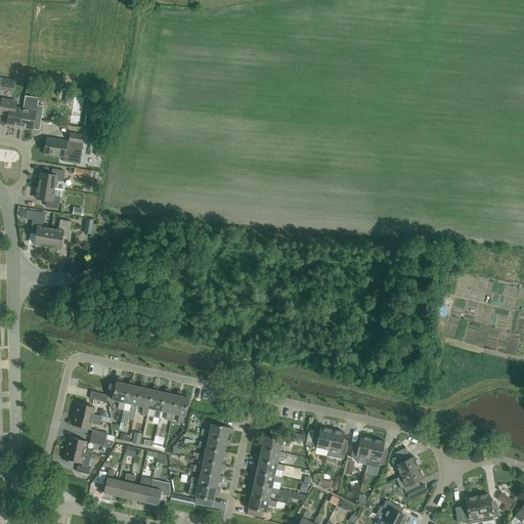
[(13,90),(15,81),(2,79),(0,88),(13,90)]
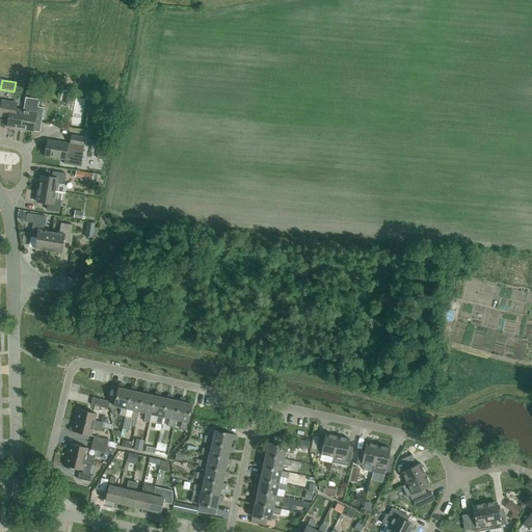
[(25,98),(23,111),(31,112),(32,106),(38,107),(40,100),(31,99),(25,98)]
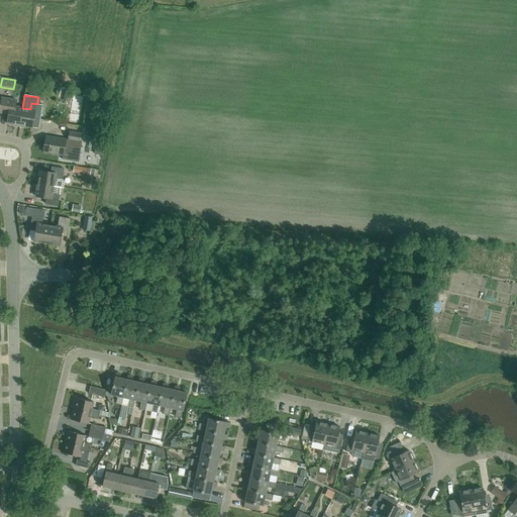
[(19,125),(22,108),(15,107),(16,100),(1,98),(0,105),(0,112),(8,114),(7,123),(19,125)]
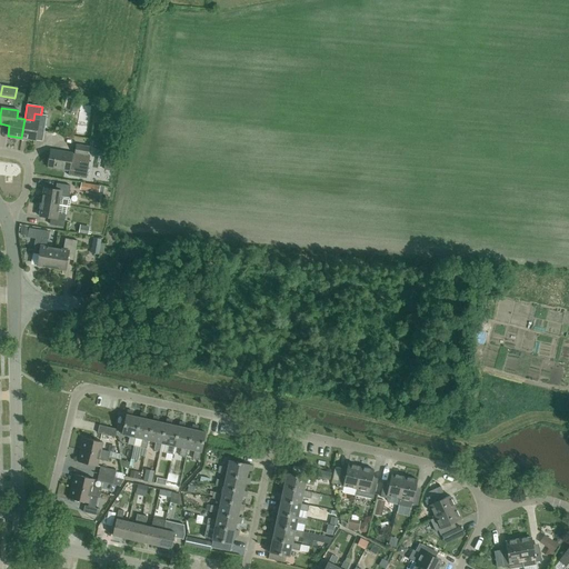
[(25,119),(21,138),(36,140),(38,130),(45,131),(47,116),(41,115),(35,113),(33,120),(25,119)]
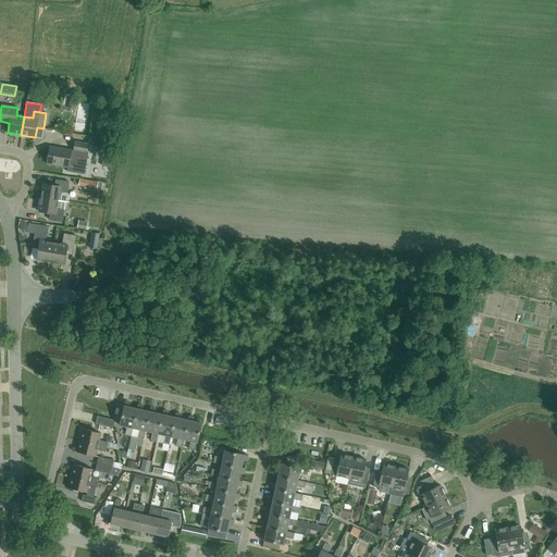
[(73,151),(86,152),(87,145),(75,143),(73,151)]
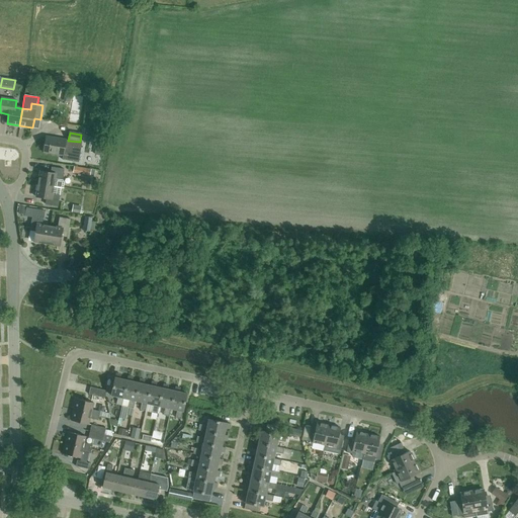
[(47,137),(44,153),(63,156),(62,160),(79,163),(79,162),(77,161),(78,152),(80,152),(82,143),(80,142),(68,141),(66,140),(47,137)]
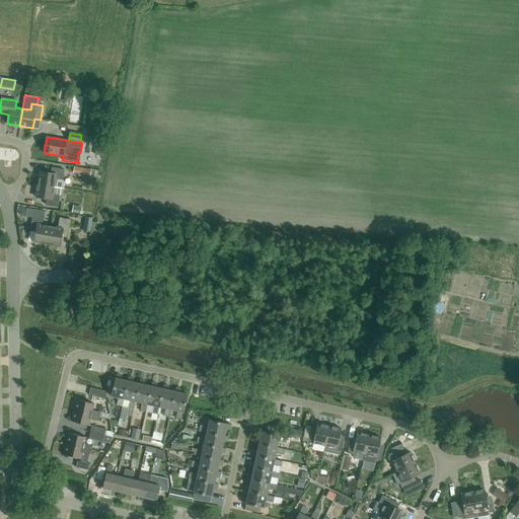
[(97,141),(94,155),(102,156),(104,142),(97,141)]
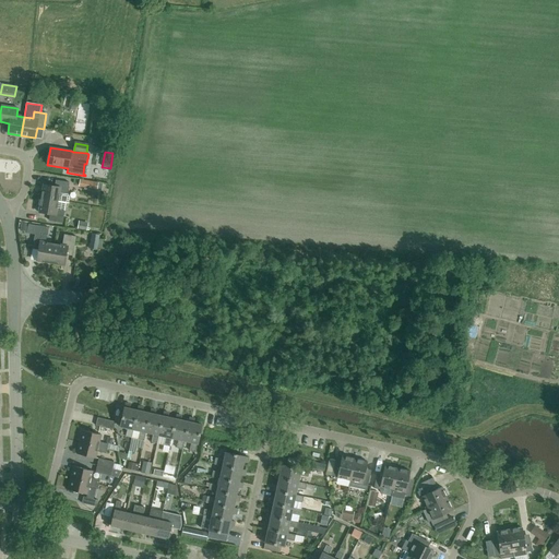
[(42,199),(68,203),(69,197),(68,194),(69,182),(56,180),(55,187),(44,185),(42,199)]
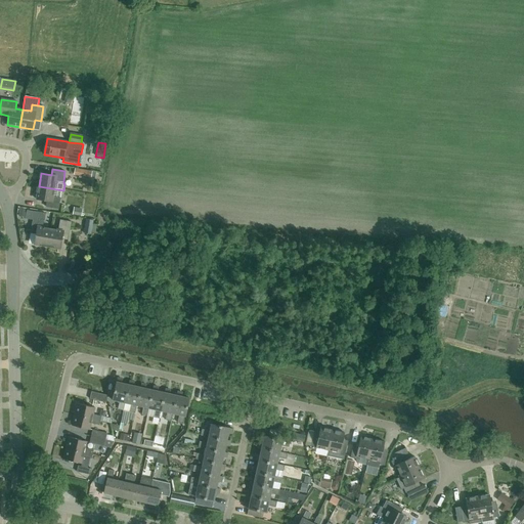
[(91,178),(92,172),(75,169),(74,175),(91,178)]
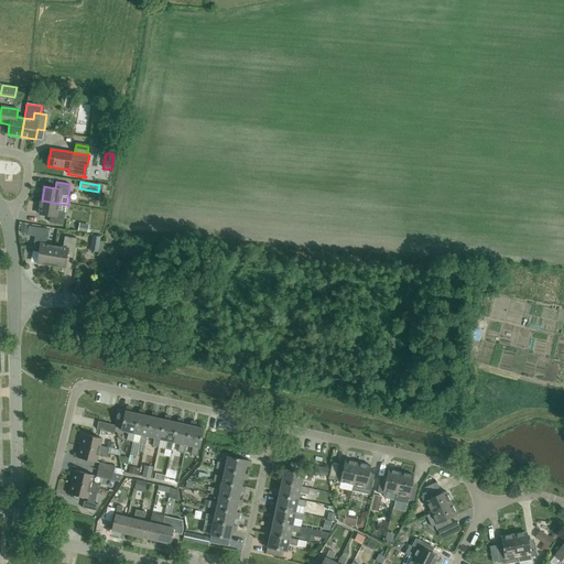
[(66,205),(68,205),(42,201),(40,215),(51,216),(50,223),(63,225),(65,213),(66,205)]
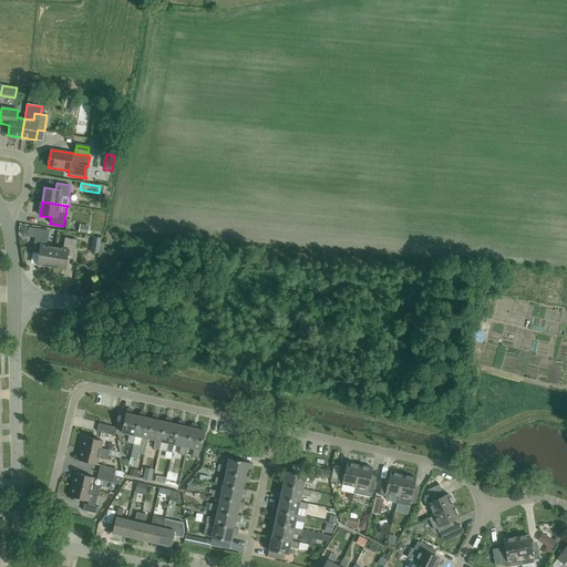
[(51,267),(54,247),(47,246),(48,238),(50,230),(37,229),(35,234),(33,249),(40,250),(37,265),(51,267)]
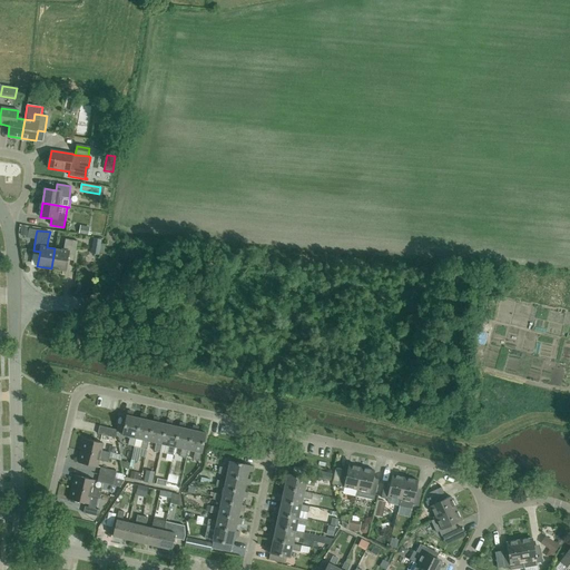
[(55,248),(51,268),(66,271),(68,257),(75,258),(77,242),(70,241),(66,239),(65,243),(64,251),(55,248)]
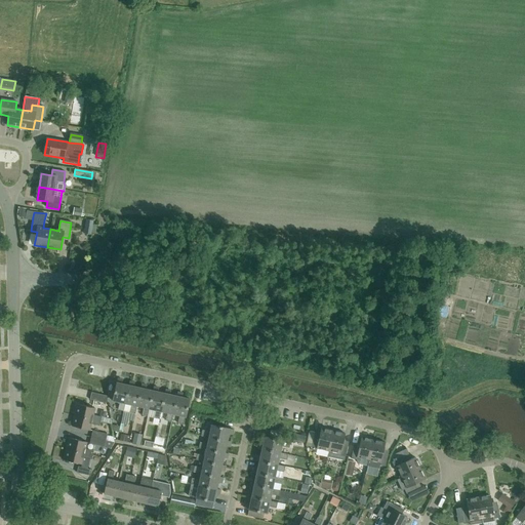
[(93,221),(86,220),(84,234),(91,235),(93,221)]
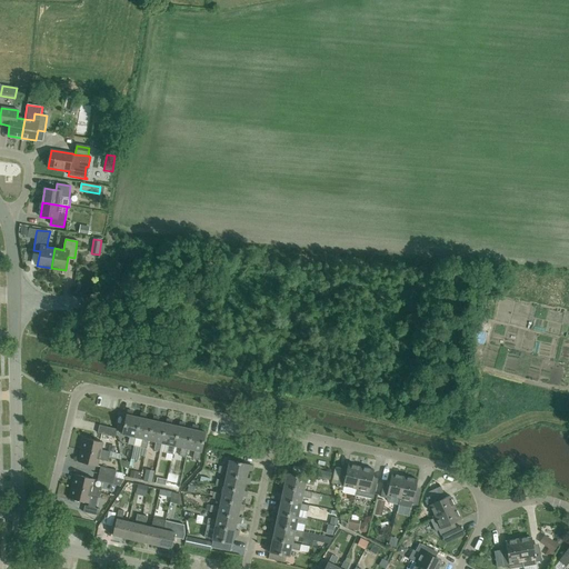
[(136,437),(141,413),(140,413),(140,418),(132,416),(133,412),(128,411),(127,415),(122,435),(130,436),(128,445),(133,446),(136,437)]
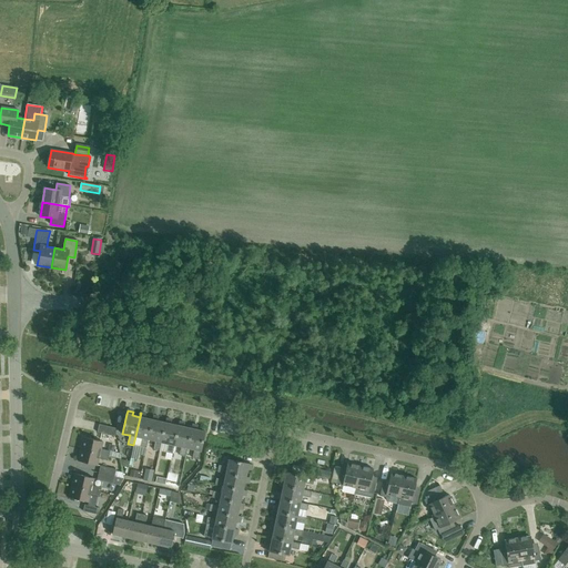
[(141,446),(146,448),(149,439),(153,416),(152,419),(144,418),(145,414),(141,413),(135,436),(142,438),(141,446)]
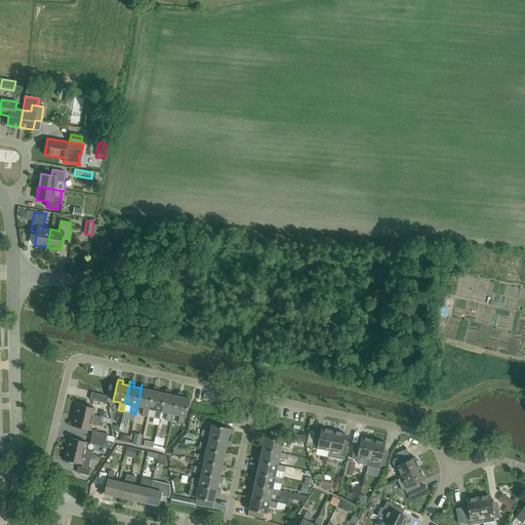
[(149,409),(154,387),(153,391),(146,390),(147,386),(142,385),(137,406),(144,407),(142,415),(148,416),(149,409)]
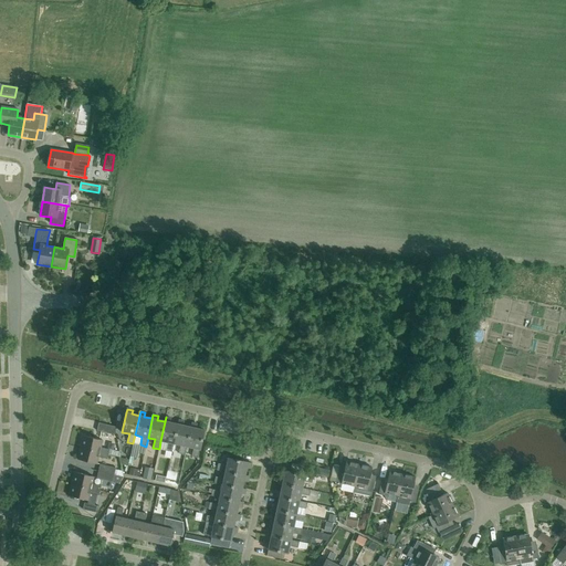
[(174,443),(179,420),(178,425),(170,422),(171,419),(166,417),(160,441),(168,442),(166,451),(171,452),(174,443)]
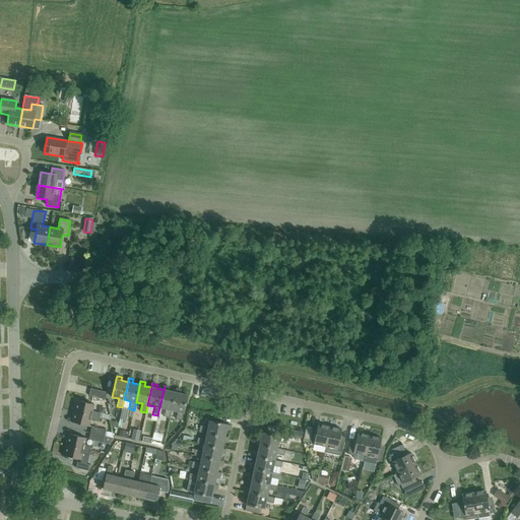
[(172,410),(177,389),(176,389),(175,392),(169,391),(169,387),(165,386),(159,407),(166,409),(165,416),(170,417),(172,410)]
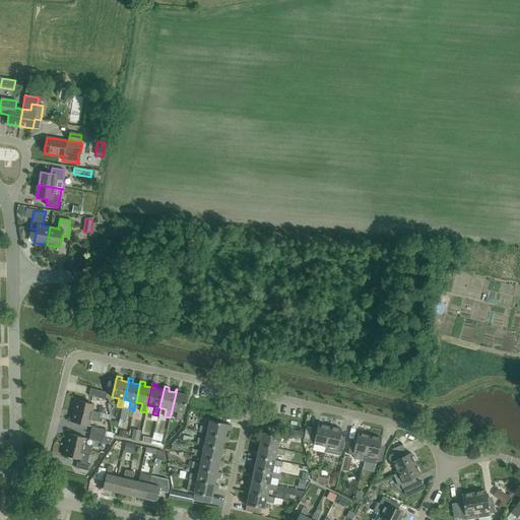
[(106,399),(107,392),(90,389),(89,396),(106,399)]
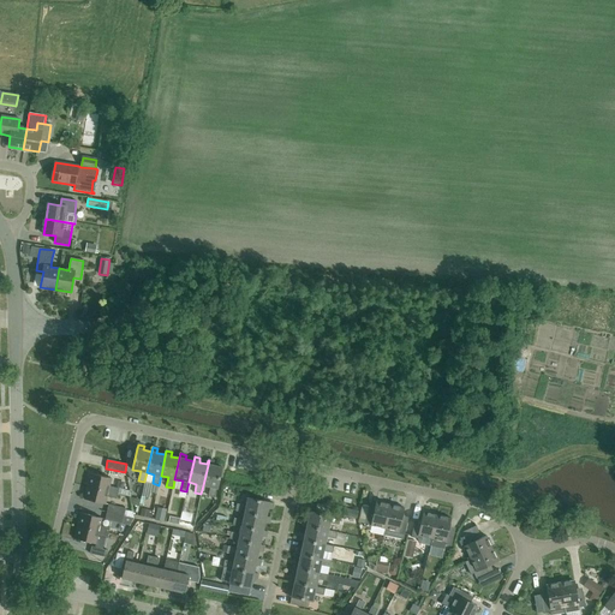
[(209,460),(203,485),(210,487),(208,496),(215,497),(218,489),(222,467),(213,465),(214,461),(209,460)]
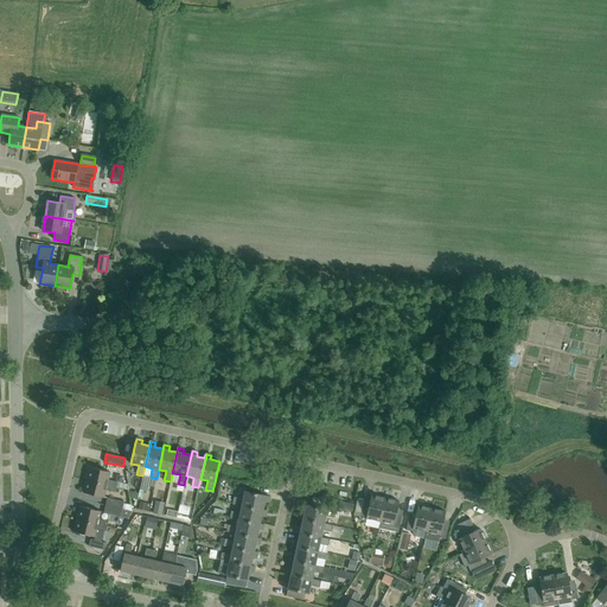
[(110,472),(89,467),(87,480),(116,487),(117,483),(108,480),(110,472)]
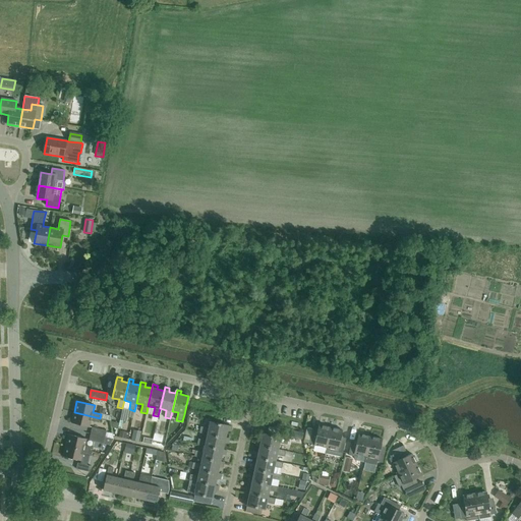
[(99,422),(100,418),(74,412),(71,423),(89,427),(91,420),(99,422)]
